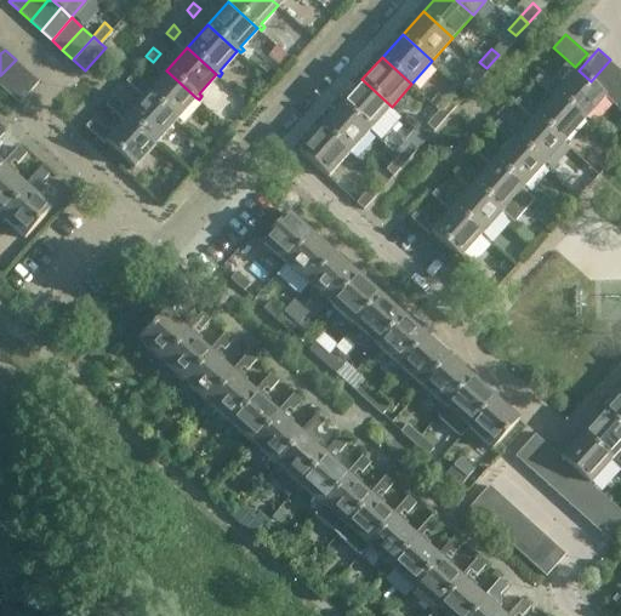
[(0,75),(0,84),(6,91),(27,69),(16,60),(0,75)]
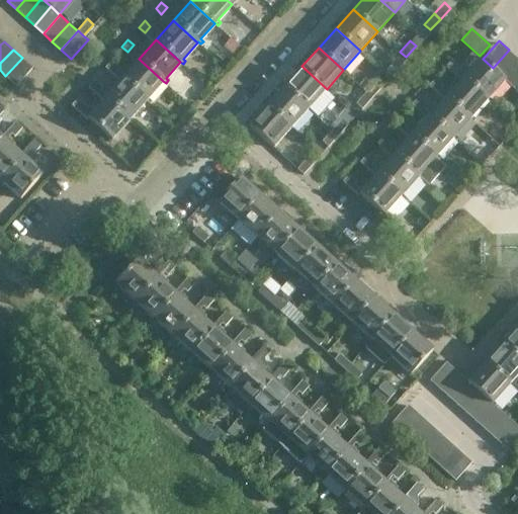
[(509,50),(493,68),(502,76),(517,58),(509,50)]
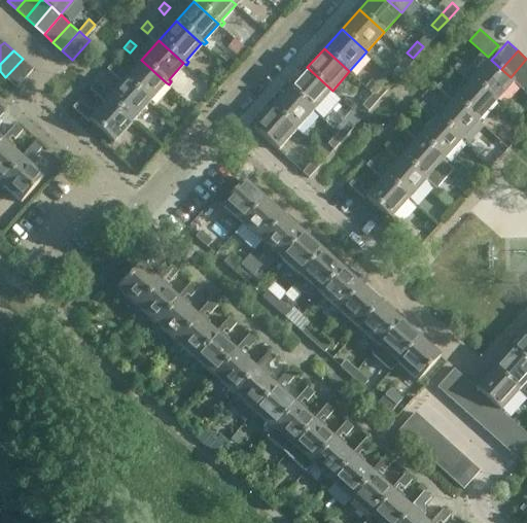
[(413,58),(407,53),(397,64),(403,69),(413,58)]
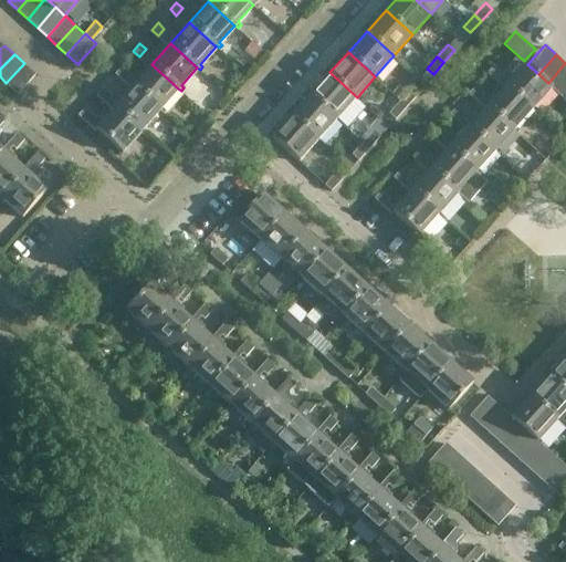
[(524,61),(505,83),(535,110),(537,107),(534,104),(552,85),(548,83),(538,74),(527,64),(524,61)]
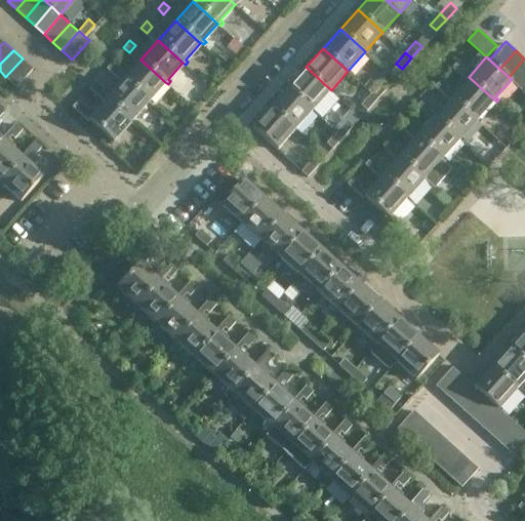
[(524,57),(524,58),(509,77),(512,79),(518,85),(524,76),(524,57)]
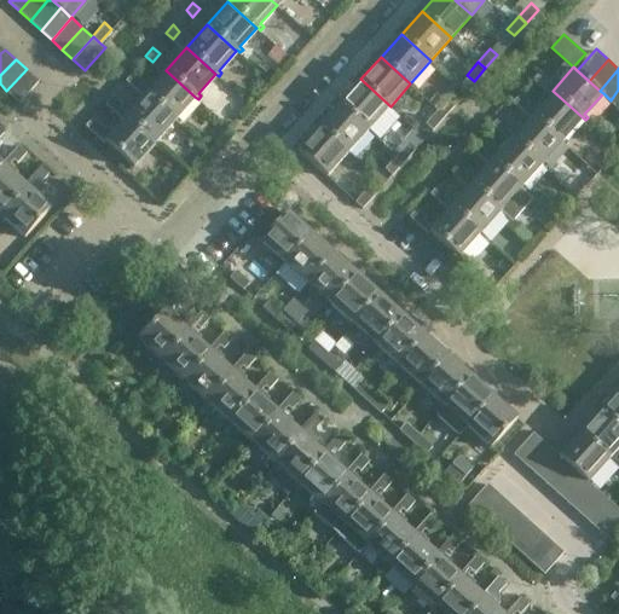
[(27,69),(6,91),(18,100),(38,80),(27,69)]
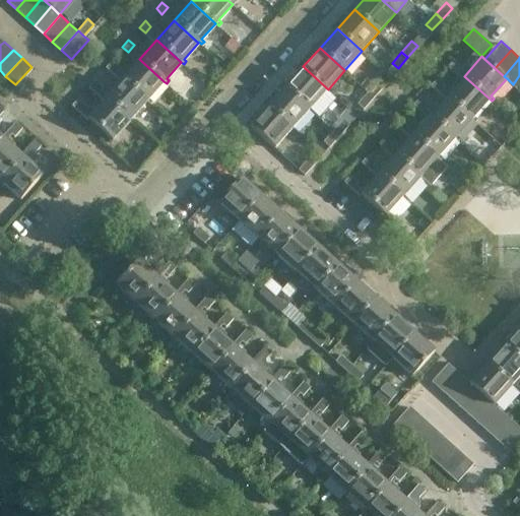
[(447,65),(453,70),(459,64),(453,58),(447,65)]
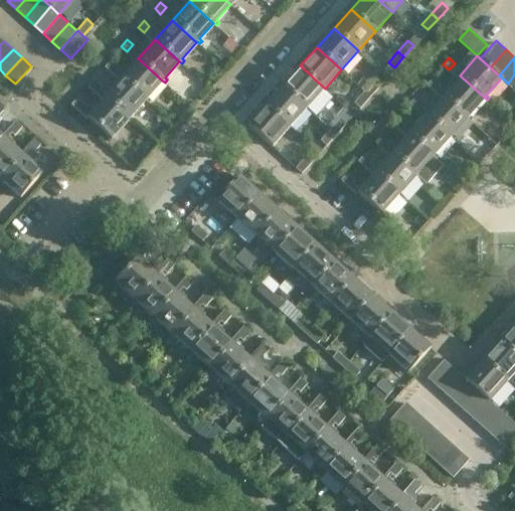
[(104,65),(110,70),(116,63),(110,58),(104,65)]
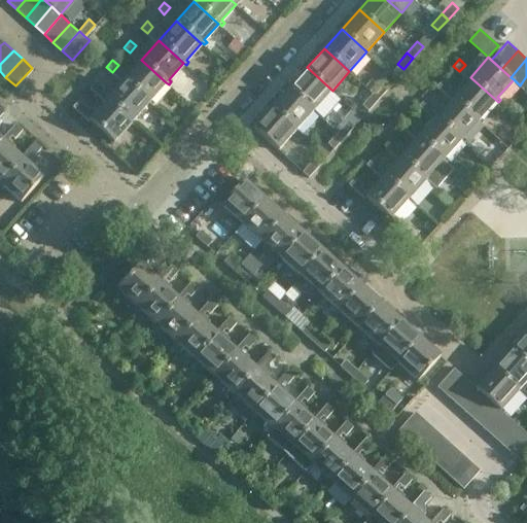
[(141,60),(124,79),(149,102),(151,104),(153,101),(151,99),(166,82),(141,60)]
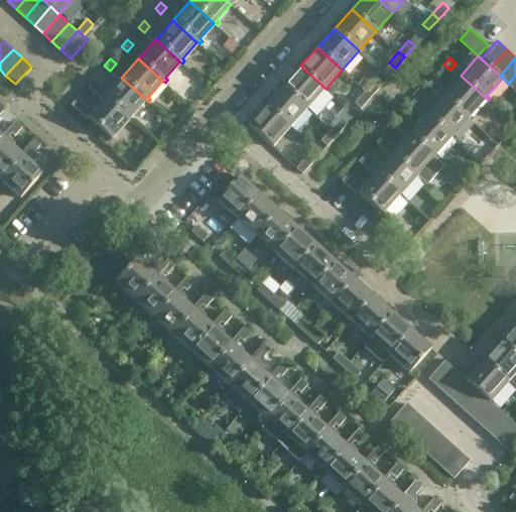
[(326,89),(300,66),(283,85),(308,107),(326,89)]
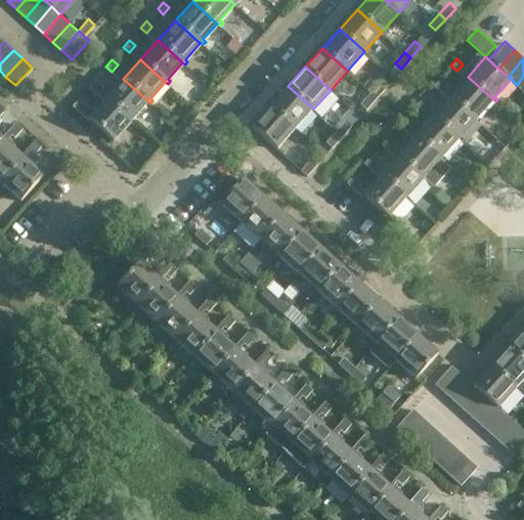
[(468,77),(450,96),(478,121),(480,119),(477,116),(492,99),(495,102),(495,101),(468,77)]
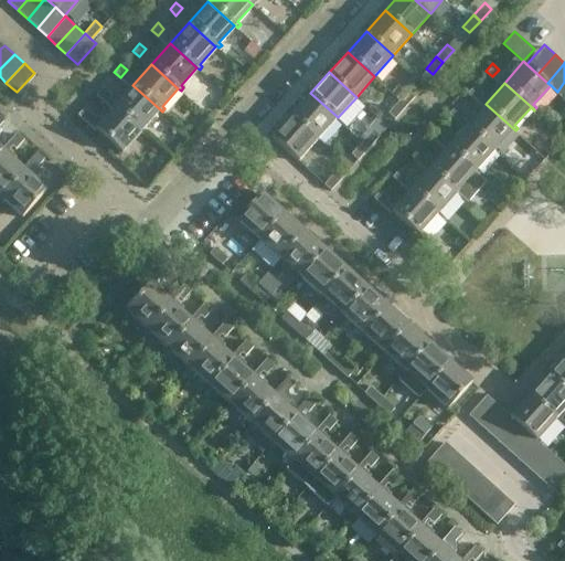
[(467,92),(473,97),(480,90),(473,84),(467,92)]
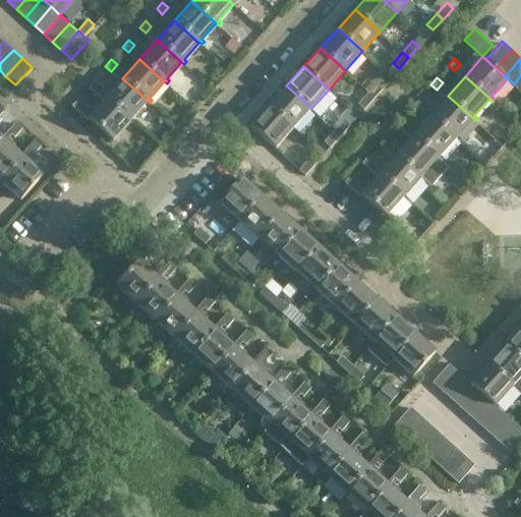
[(88,84),(94,91),(100,83),(94,78),(88,84)]
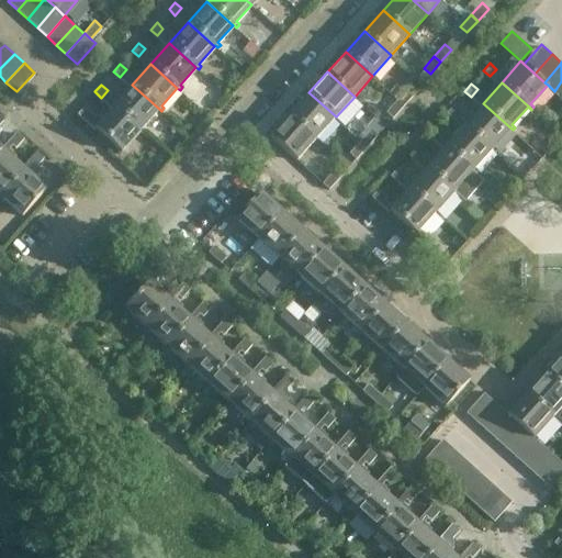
[(132,85),(113,105),(141,129),(143,131),(146,129),(143,125),(159,109),(132,85)]
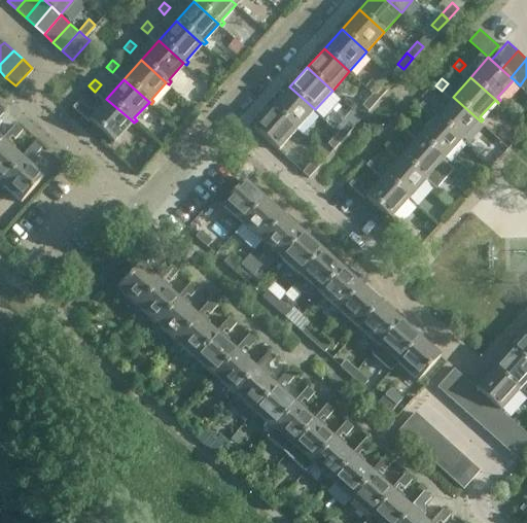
[(378,97),(388,85),(382,80),(372,91),(378,97)]
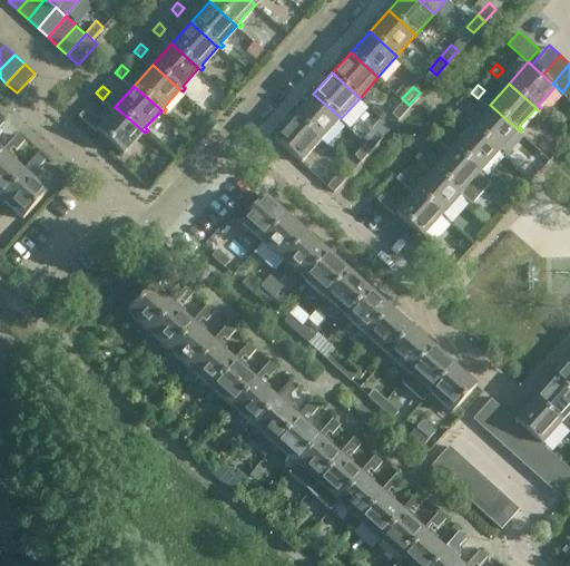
[(341,118),(313,94),(294,115),(322,139),(341,118)]
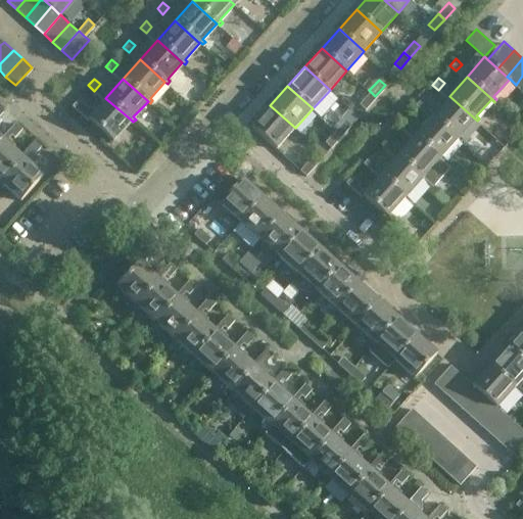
[(375,96),(369,90),(359,102),(365,107),(375,96)]
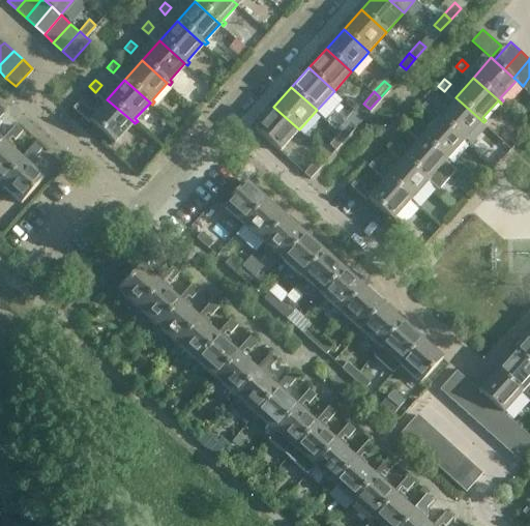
[(455,97),(438,117),(466,142),(468,139),(466,137),(480,120),(482,122),(483,122),(455,97)]
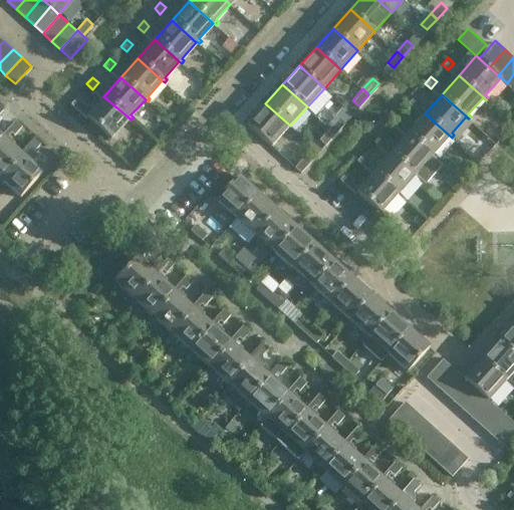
[(69,102),(75,107),(81,101),(75,95),(69,102)]
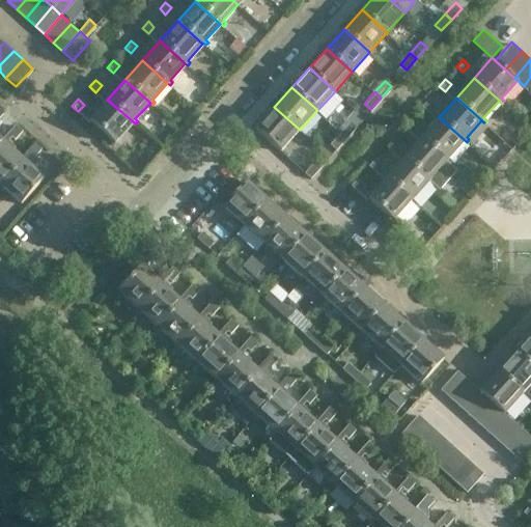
[(421,105),(427,111),(434,104),(427,99),(421,105)]
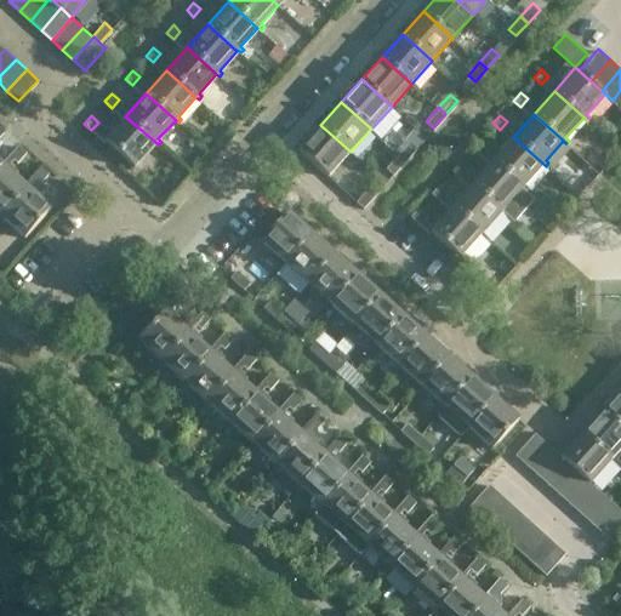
[(155,142),(125,117),(104,140),(126,159),(123,163),(130,170),(134,166),(135,165),(137,167),(141,164),(138,161),(155,142)]
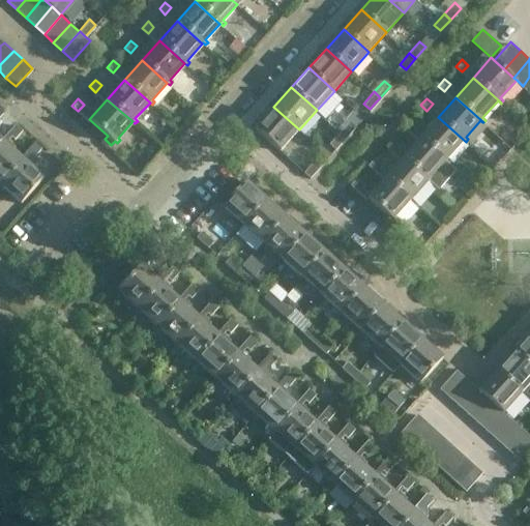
[(299,129),(273,107),(256,126),(281,150),(299,129)]
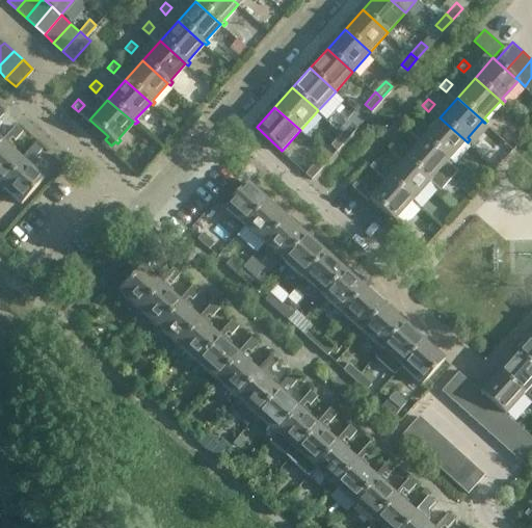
[(422,137),(447,159),(450,162),(452,159),(450,157),(464,140),(468,142),(440,117),(422,137)]
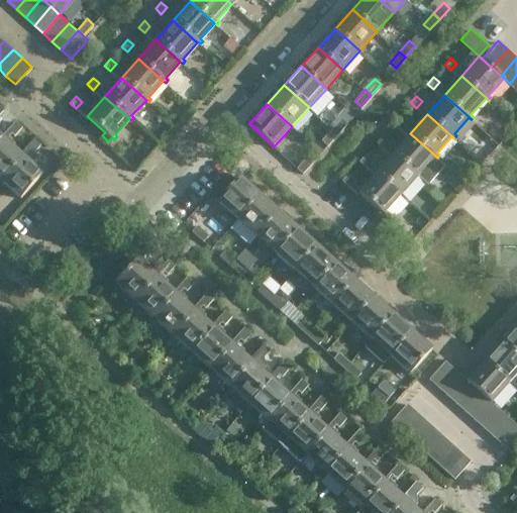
[(399,127),(405,120),(399,115),(393,122),(399,127)]
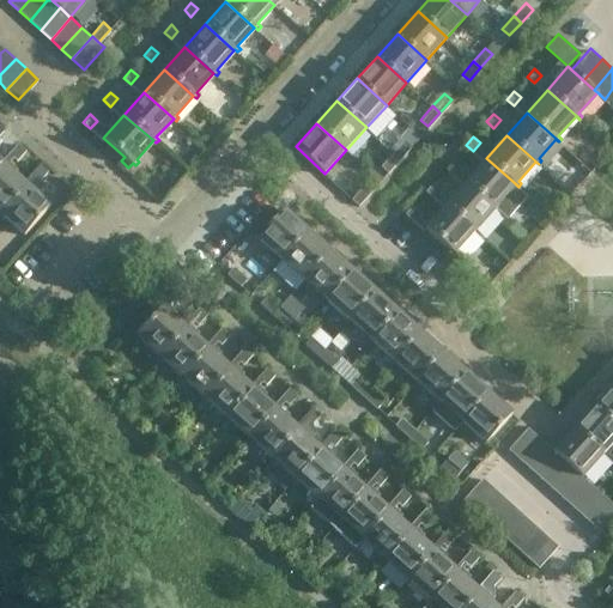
[(400,157),(411,145),(404,139),(393,151),(400,157)]
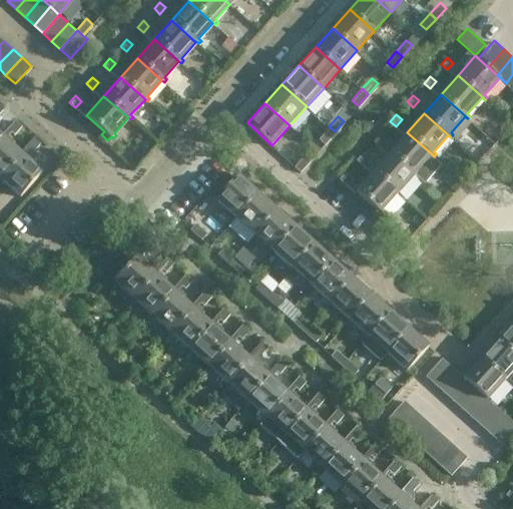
[(14,118),(9,124),(16,130),(21,124),(14,118)]
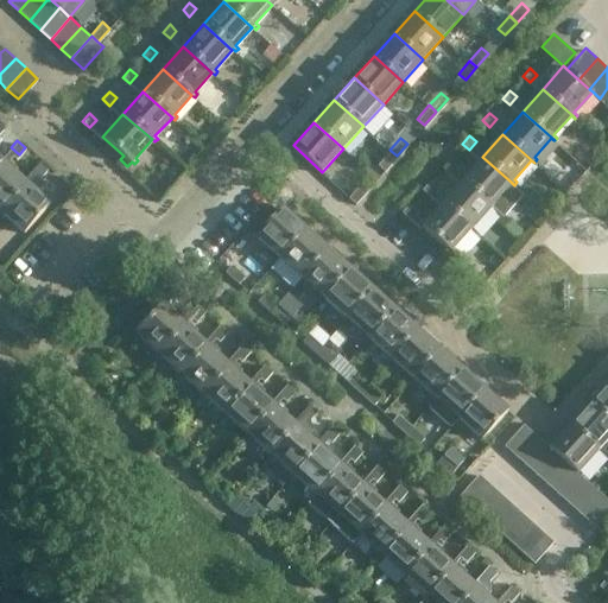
[(397,156),(390,150),(378,163),(385,169),(397,156)]
